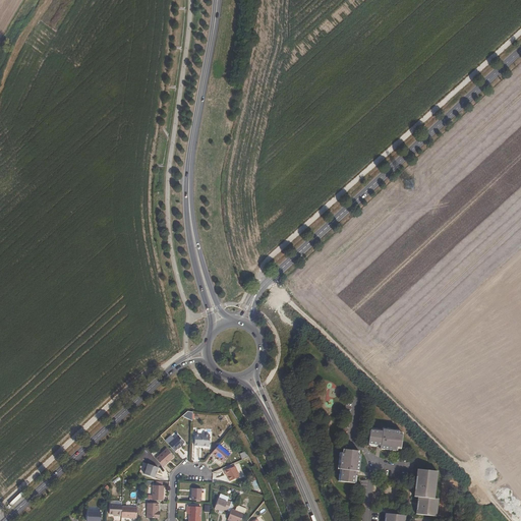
[(382,430),(369,429),(368,444),(381,445),(380,448),(396,450),(396,446),(400,446),(402,432),(398,432),(399,429),(383,428),(382,430)]
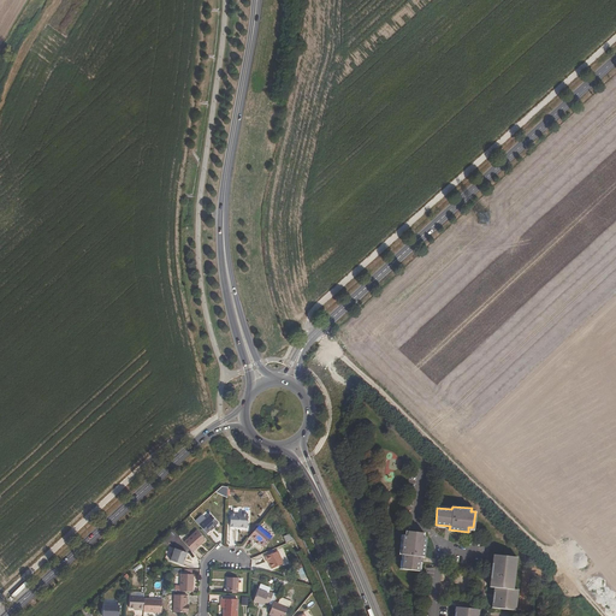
[(248,527),(249,514),(231,513),(231,526),(248,527)]
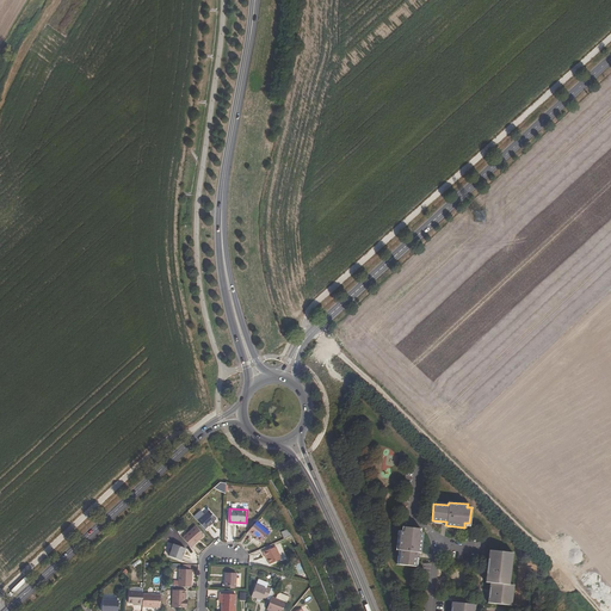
[(208,511),(197,520),(204,529),(208,525),(209,525),(213,522),(211,522),(215,518),(208,511)]
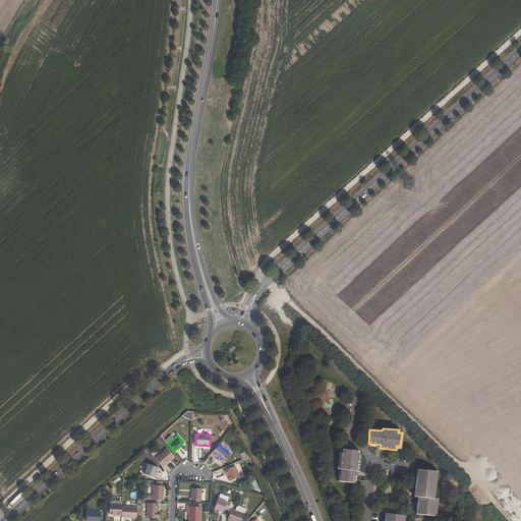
[(217,457),(219,459),(223,461),(230,453),(219,444),(212,452),(217,457)]
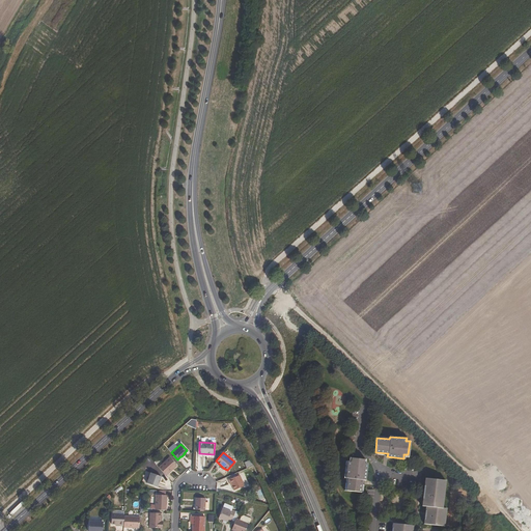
[(159,468),(166,476),(177,466),(170,457),(159,468)]
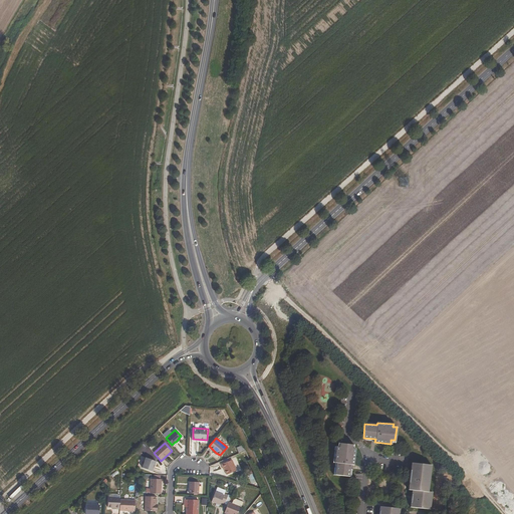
[(353,444),(342,443),(339,443),(338,446),(335,446),(335,450),(333,462),(336,462),(334,474),(349,476),(351,464),(354,464),(355,448),(353,448),(353,444)]
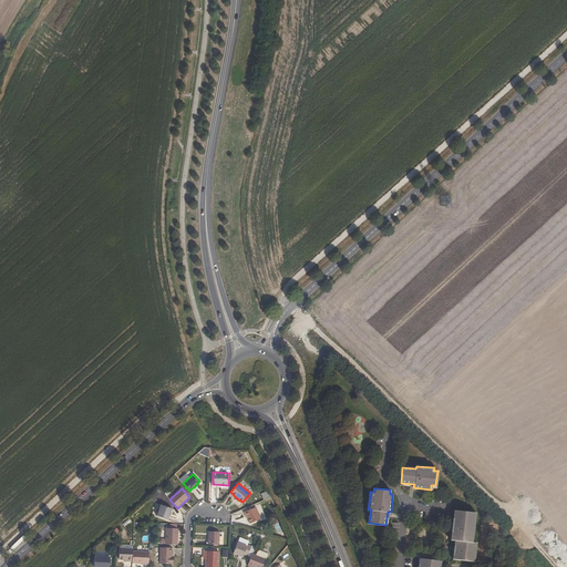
[(156,515),(167,519),(172,508),(161,504),(156,515)]
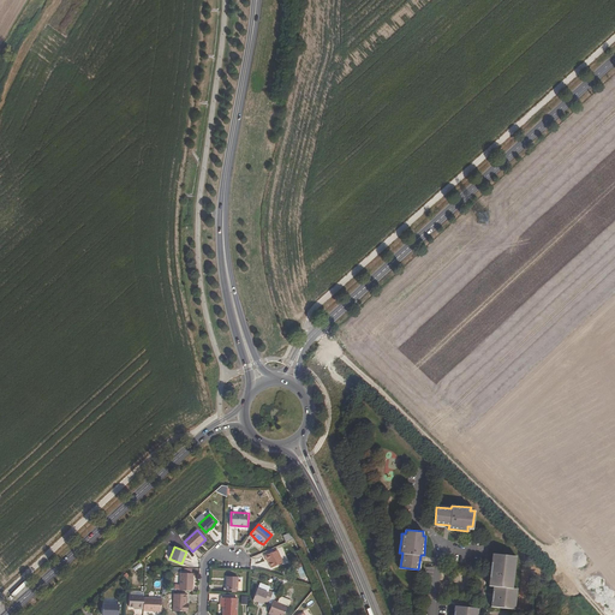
[(282,562),(276,549),(264,555),(266,560),(267,560),(270,567),(282,562)]
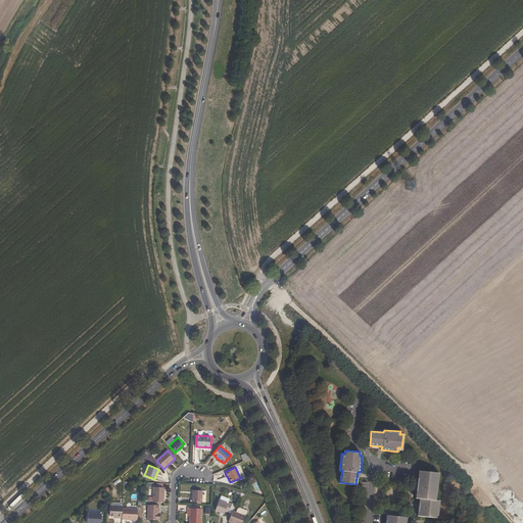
[(439,473),(423,471),(419,470),(418,475),(416,497),(420,498),(419,501),(418,515),(438,517),(440,501),(436,500),(438,484),(439,473)]
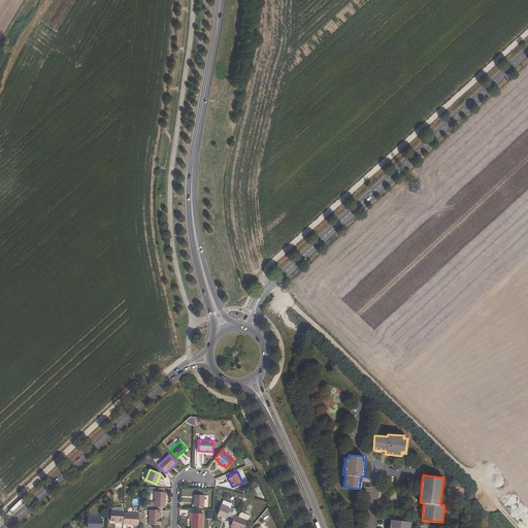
[(155,492),(155,507),(165,507),(166,492),(155,492)]
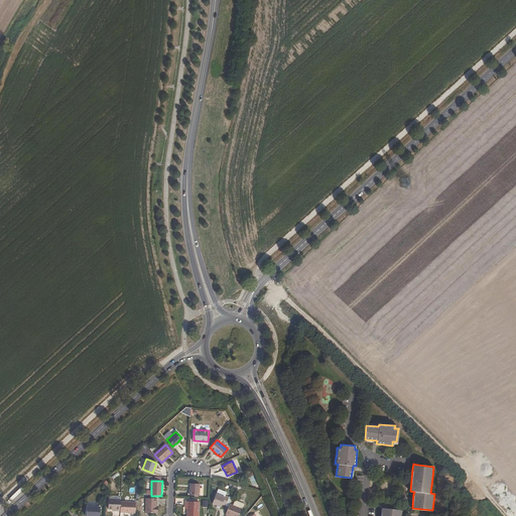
[(199,484),(189,484),(189,495),(199,496),(199,484)]
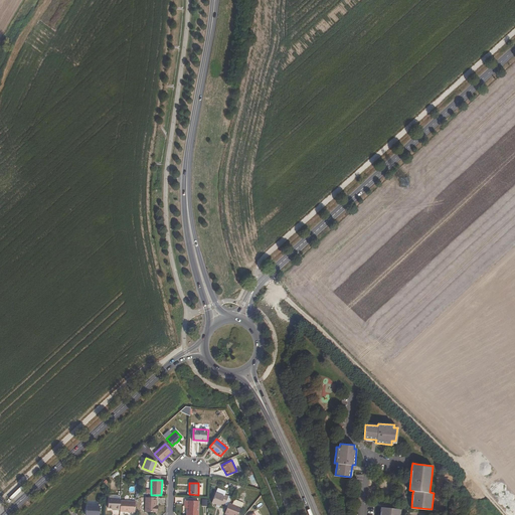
[(224,496),(216,492),(212,502),(220,506),(222,503),(225,504),(228,496),(225,494),(224,496)]
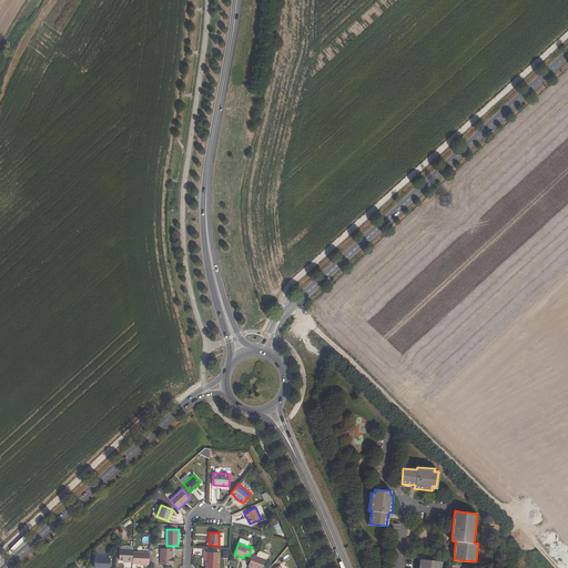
[(172,557),(173,549),(161,548),(161,565),(173,565),(173,557),(172,557)]
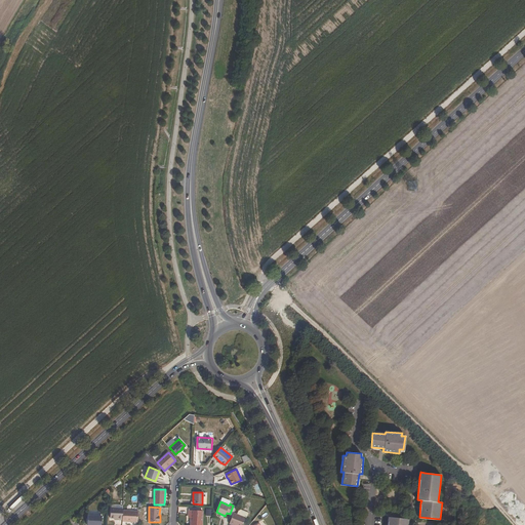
[(118,518),(118,519),(122,520),(123,511),(123,508),(110,508),(110,518),(114,518),(118,518)]
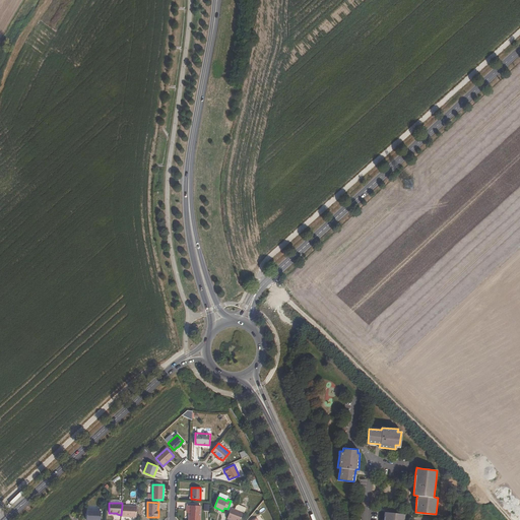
[(244,507),(239,504),(235,506),(233,509),(230,507),(224,518),(229,519),(231,519),(237,519),(241,513),(242,513),(245,508),(244,507)]
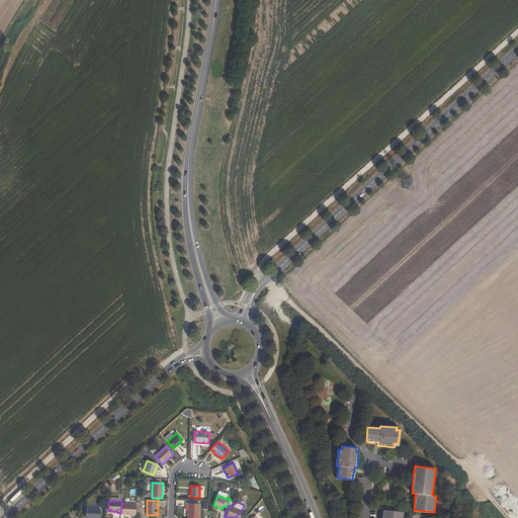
[(120,514),(136,515),(136,505),(121,504),(120,513),(120,514)]
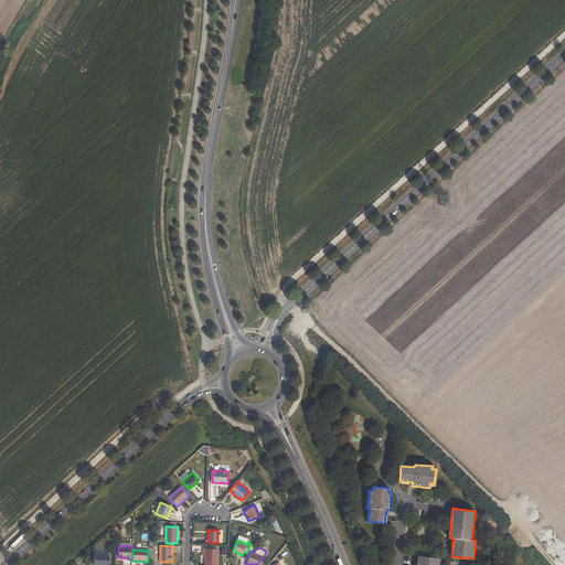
[(205,554),(205,557),(204,564),(215,564),(216,550),(203,550),(203,554),(205,554)]
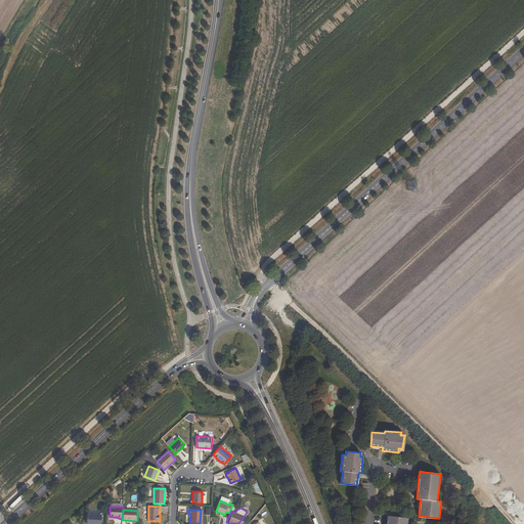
[(100,523),(101,514),(88,514),(87,523),(100,523)]
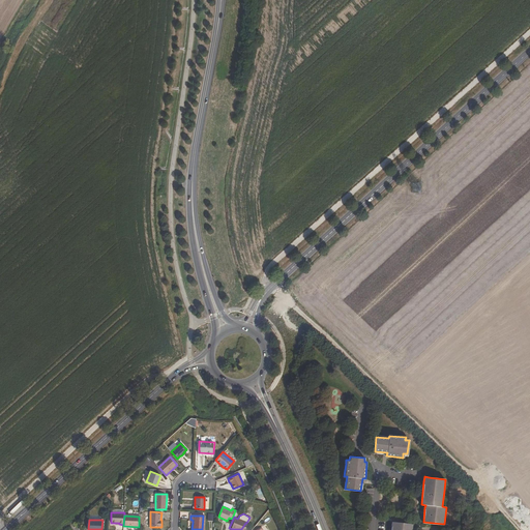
All buildings are outlined.
